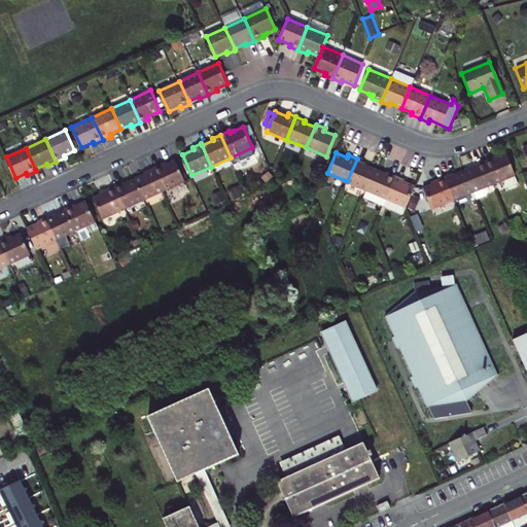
[(504,154),(496,159),(493,160),(491,157),(483,162),(492,184),(502,179),(506,187),(517,183),(504,154)]
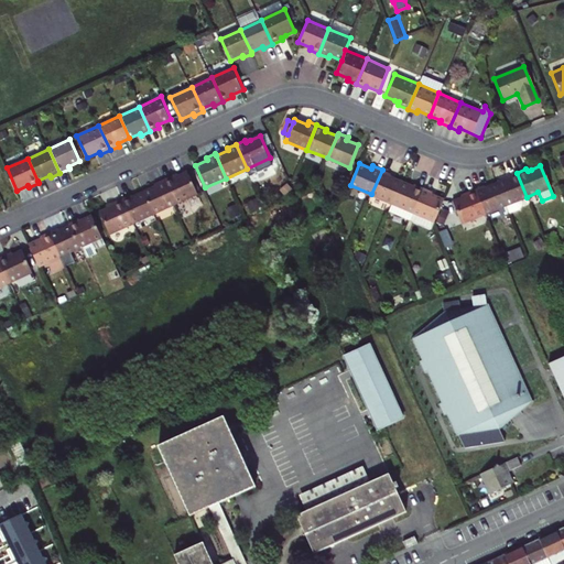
[(393,204),(402,182),(390,176),(391,174),(382,170),(371,194),(393,204)]
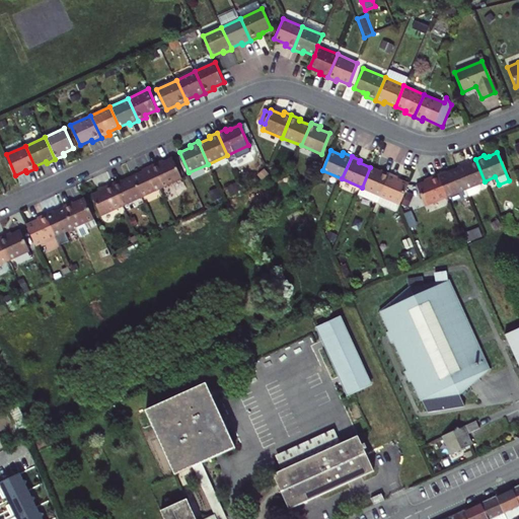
[(173,159),(164,163),(161,164),(160,161),(151,165),(161,189),(182,178),(173,159)]
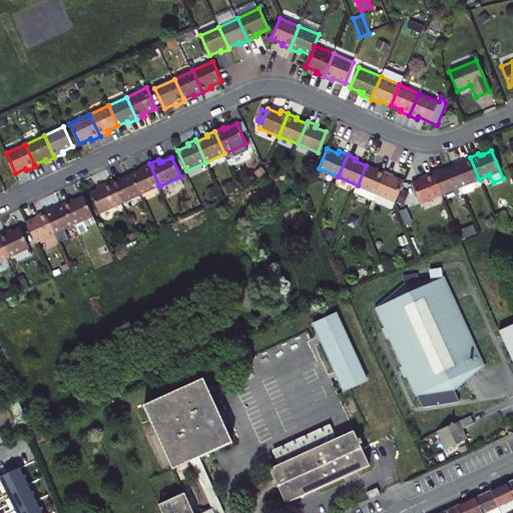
[(479,179),(470,157),(461,160),(462,163),(453,167),(461,187),(463,192),(481,185),(479,179)]
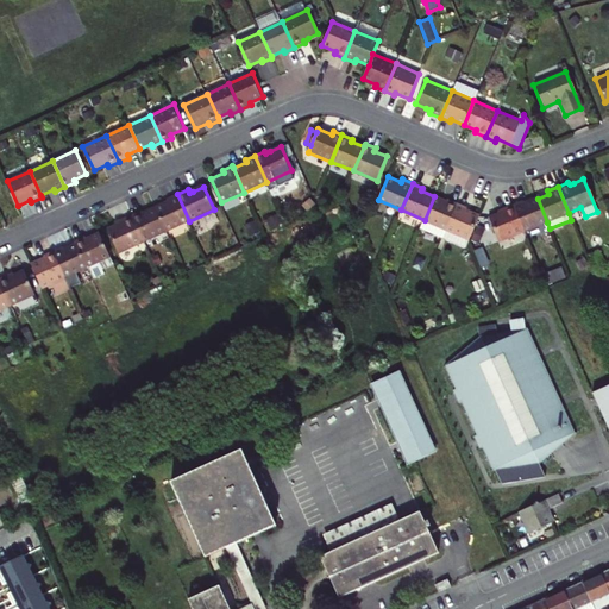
[(167,231),(189,221),(177,194),(168,199),(169,202),(156,208),(167,231)]
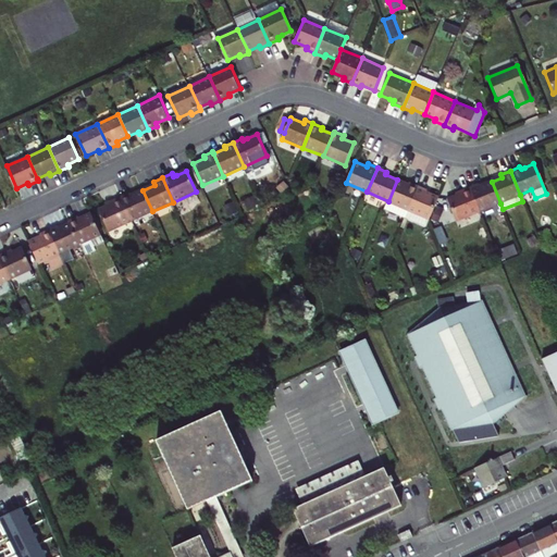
[(408,210),(419,185),(408,181),(407,184),(397,180),(388,201),(385,208),(405,217),(408,210)]
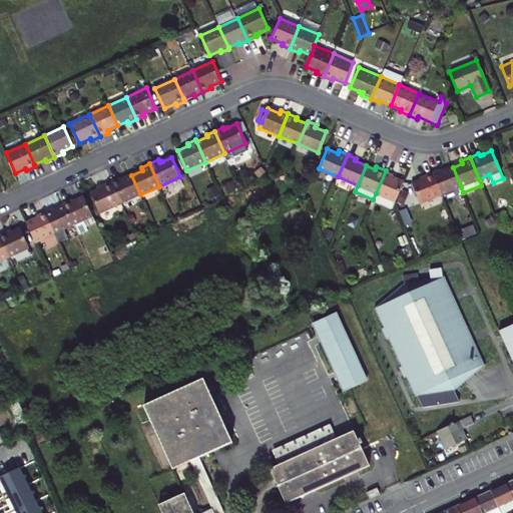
[(441,195),(461,187),(453,167),(442,171),(441,169),(433,172),(441,195)]
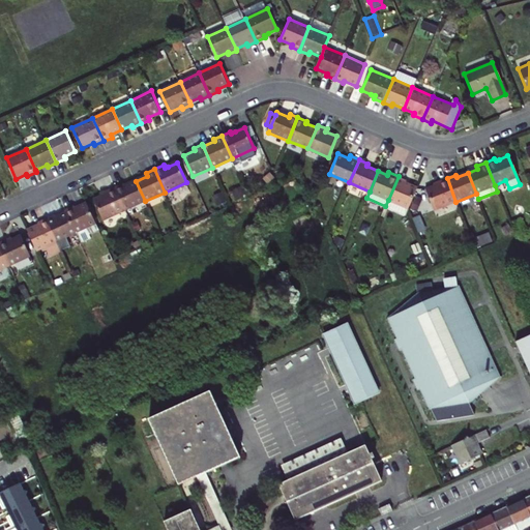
[(407,179),(399,176),(388,200),(408,208),(417,187),(406,182),(407,179)]
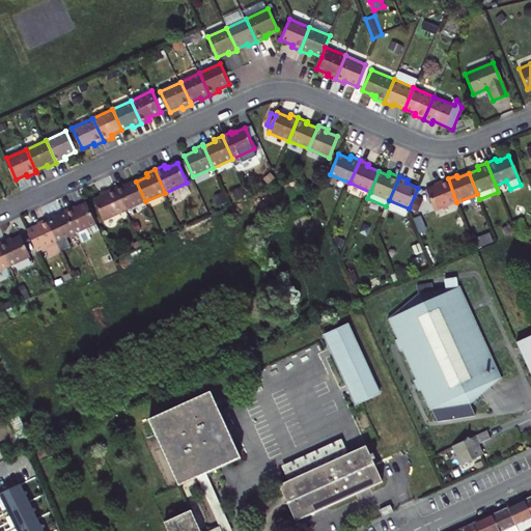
[(435,212),(456,202),(448,178),(438,183),(439,186),(435,188),(426,191),(435,212)]
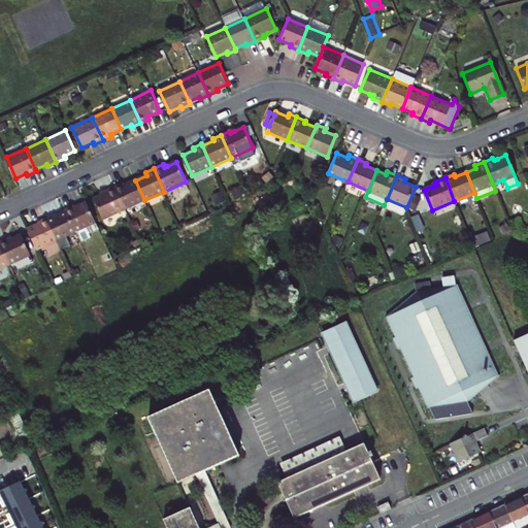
[(144,200),(135,180),(124,185),(123,183),(114,186),(125,209),(144,200)]
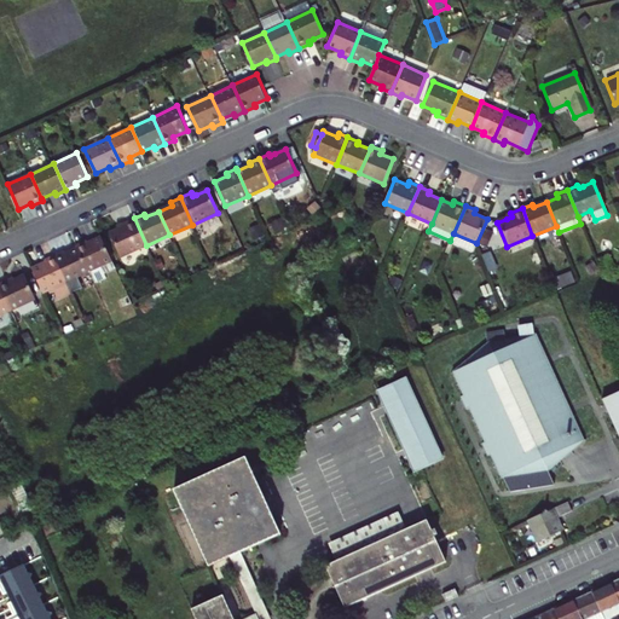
[(121,258),(146,246),(134,218),(123,223),(126,226),(121,229),(110,233),(121,258)]
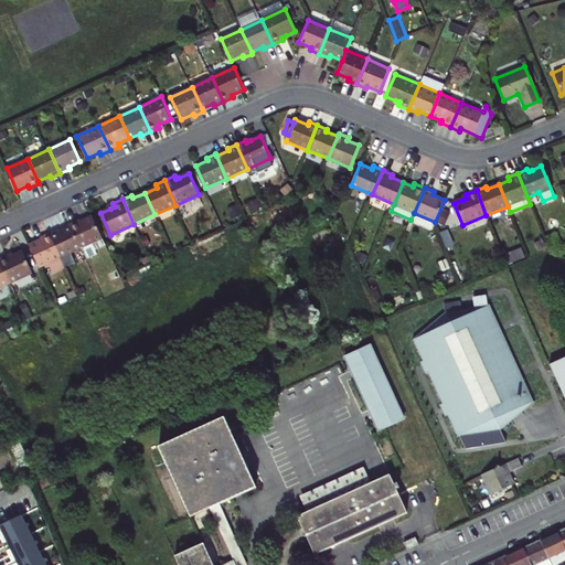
[(71,226),(82,248),(104,238),(93,216),(80,222),(78,219),(70,223),(71,226)]
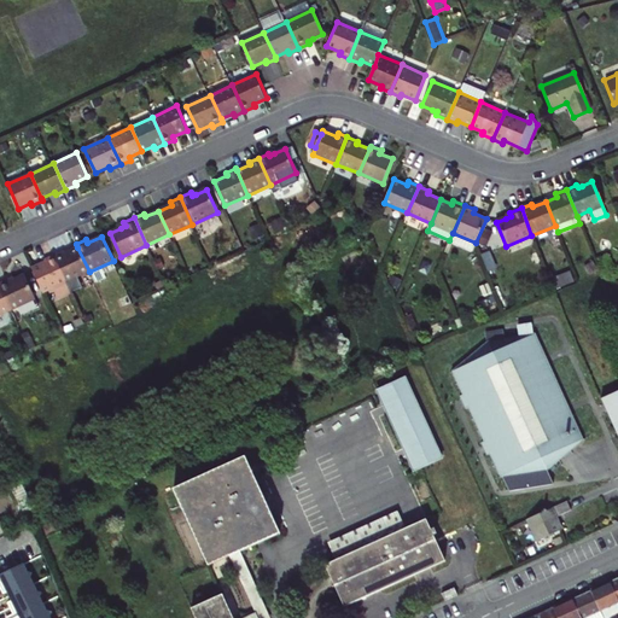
[(89,272),(77,248),(64,254),(63,250),(53,255),(70,290),(81,285),(77,277),(89,272)]
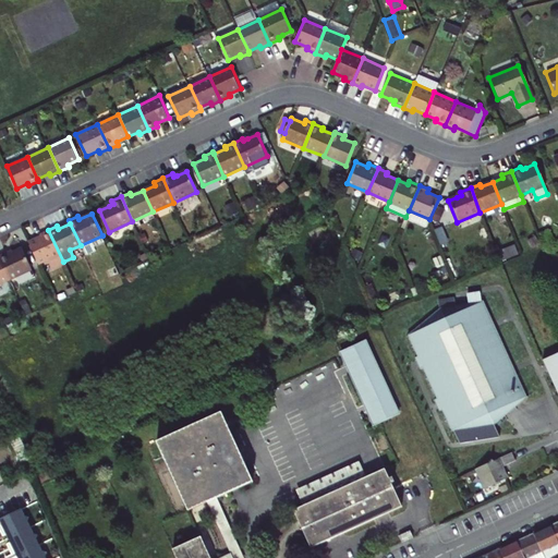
[(63,262),(48,230),(39,234),(40,237),(29,242),(39,264),(48,259),(52,269),(64,265),(63,262)]
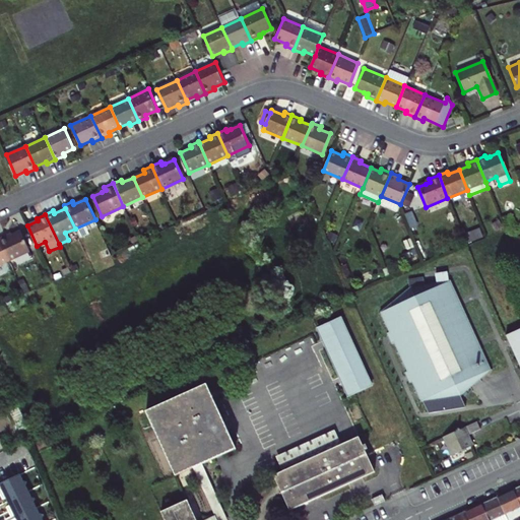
[(0,241),(8,260),(29,250),(20,231),(12,235),(8,237),(7,235),(0,237),(0,241)]
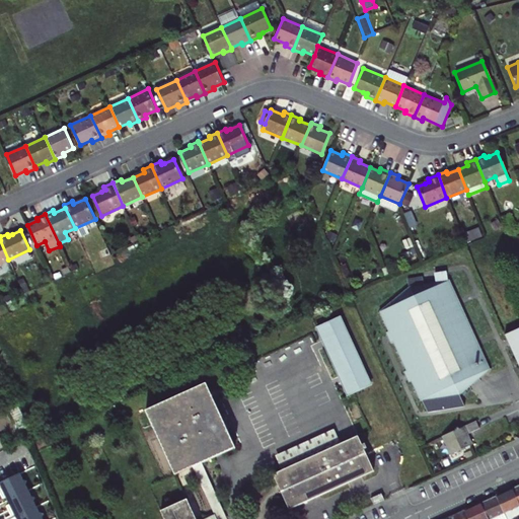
[(0,264),(8,260),(0,240),(0,264)]
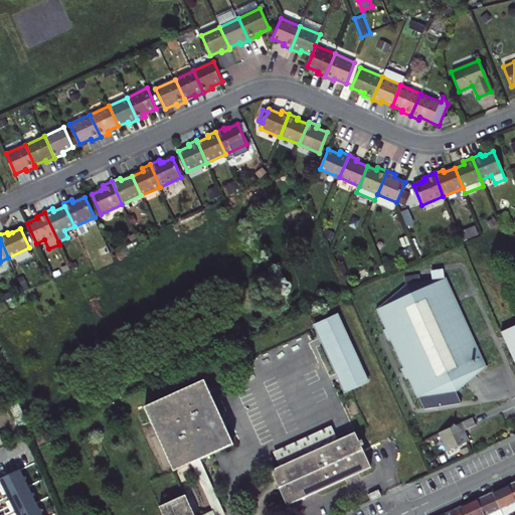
[(401,368),(405,376),(406,378),(409,377),(417,396),(456,390),(484,367),(444,279),(421,283),(419,275),(405,277),(407,285),(378,309),(387,328),(383,329),(388,340),(391,339),(404,366),(401,368)]
